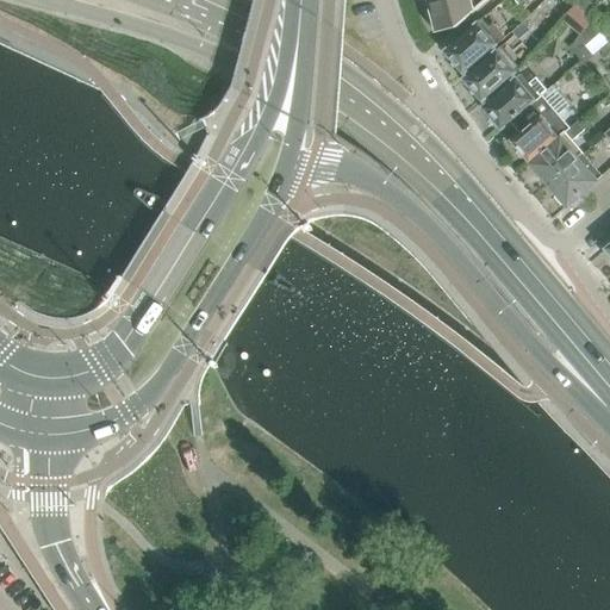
[(414,0),(414,2),(422,25),(429,35),(436,32),(436,33),(458,27),(489,0),(414,0)]
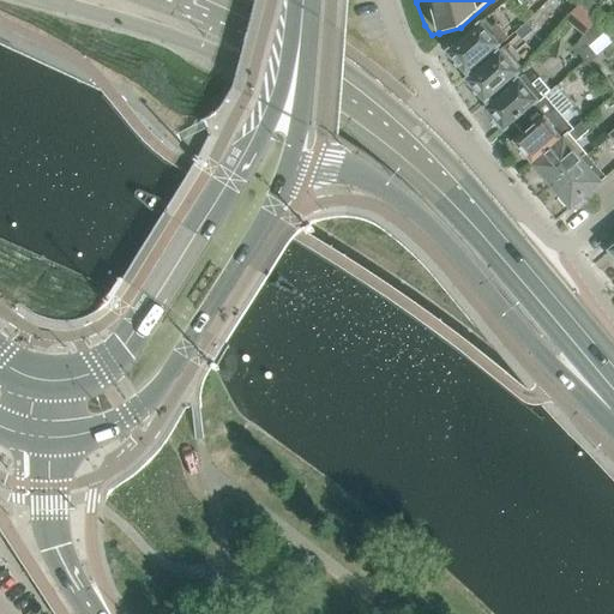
[(596,22),(578,5),(567,17),(585,32),(596,22)]
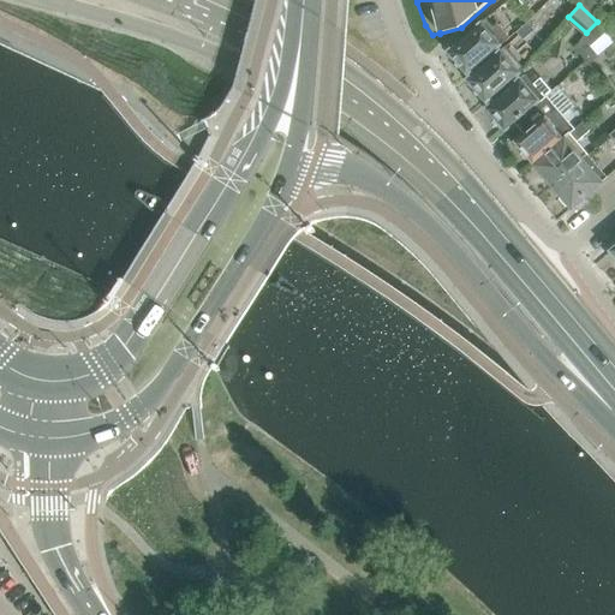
[(457,65),(463,72),(467,72),(469,73),(501,46),(482,23),(449,52),(458,60),(457,65)]
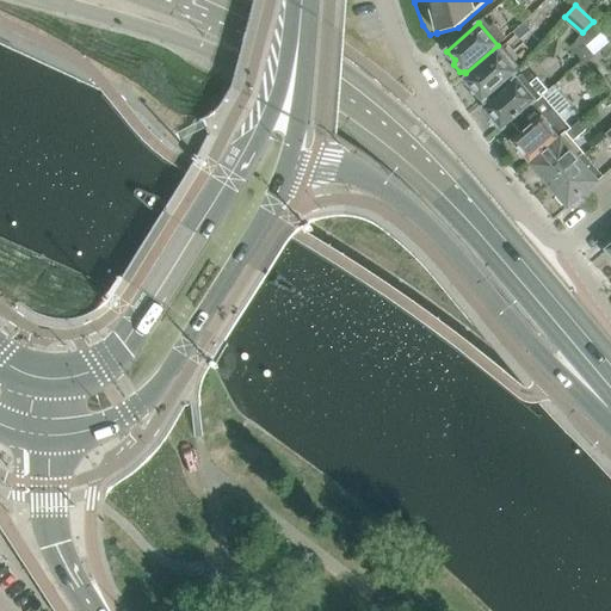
[(473,92),(479,99),(483,99),(485,100),(517,73),(498,50),(466,79),(474,88),(473,92)]
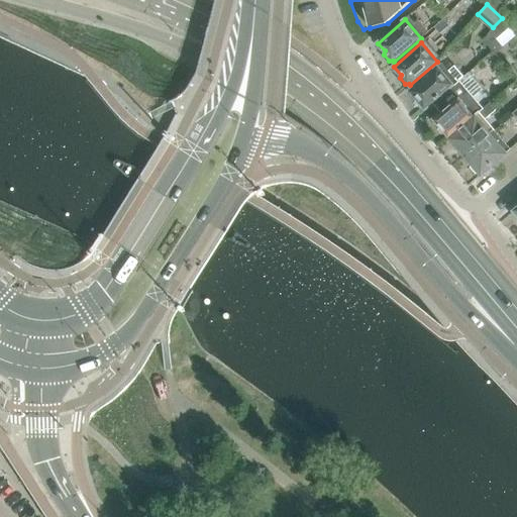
[(426,109),(434,102),(459,80),(460,79),(451,68),(444,74),(437,67),(410,90),(417,98),(416,101),(421,107),(425,107),(426,109)]
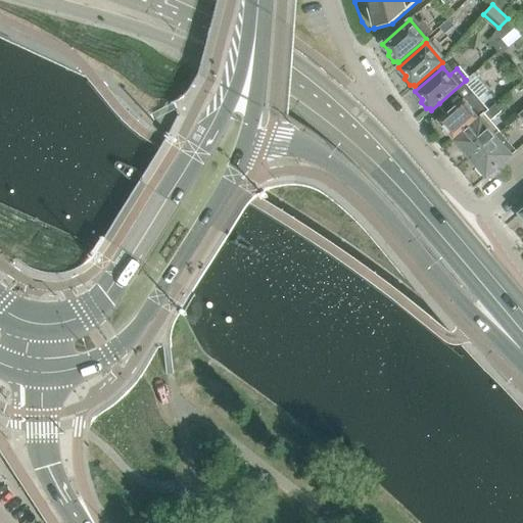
[(455,138),(455,139),(480,117),(471,106),(480,99),(465,81),(439,103),(447,113),(439,121),(446,129),(445,132),(450,137),(455,138)]
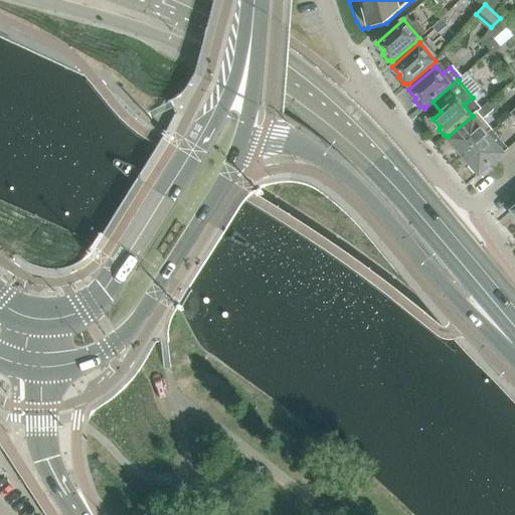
[(454,148),(459,153),(462,153),(464,155),(488,134),(494,130),(485,118),(495,110),(489,102),(473,116),(448,137),(455,144),(454,148)]
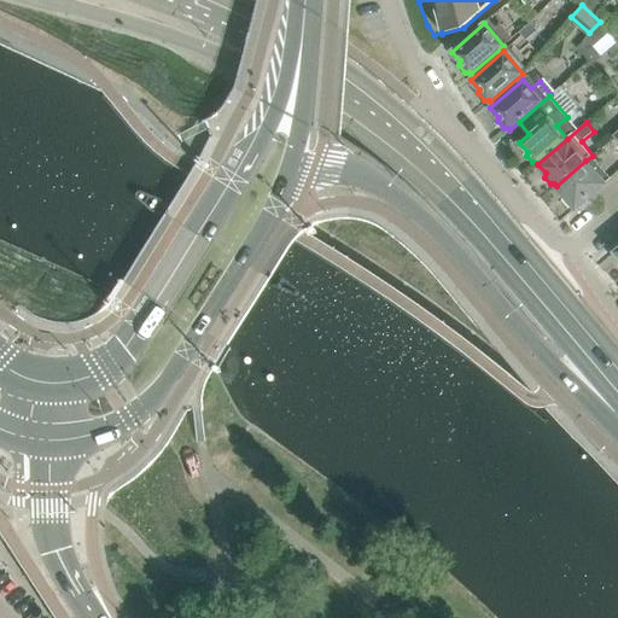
[(586,161),(557,186),(564,196),(564,199),(570,205),(573,207),(576,208),(612,178),(593,156),(586,161)]
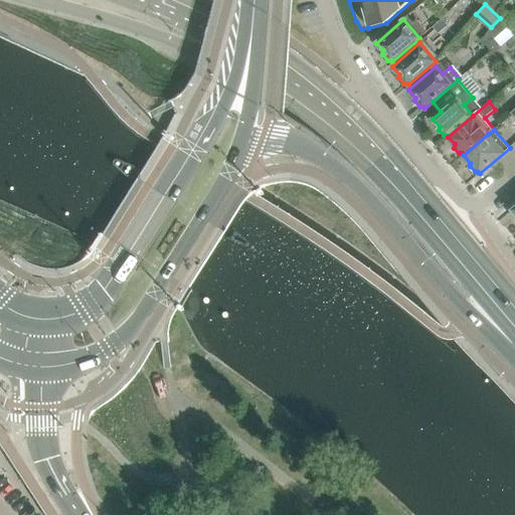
All buildings are outlined.
